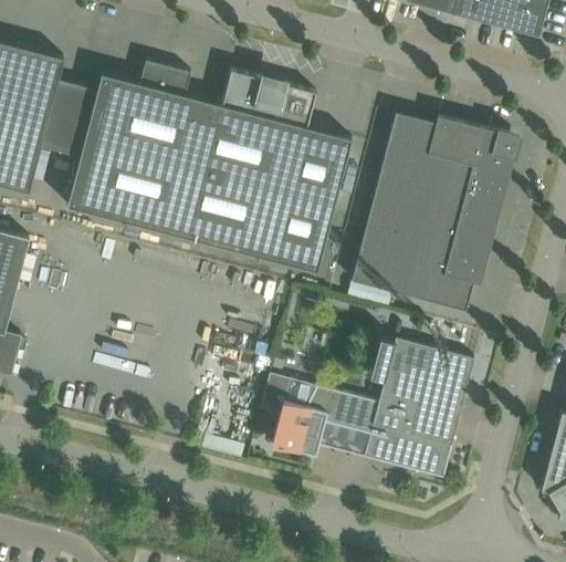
[(407,0),(407,2),(451,14),(454,16),(456,13),(465,17),(465,18),(469,19),(469,18),(480,20),(480,21),(482,22),(483,20),(482,20),(484,12),(498,16),(511,19),(509,27),(507,27),(507,29),(510,30),(511,29),(521,31),(521,32),(524,33),(524,32),(535,35),(535,37),(538,38),(541,31),(538,31),(542,20),(543,21),(544,18),(543,17),(545,7),(546,7),(548,1),(547,0),(546,0),(407,0)]
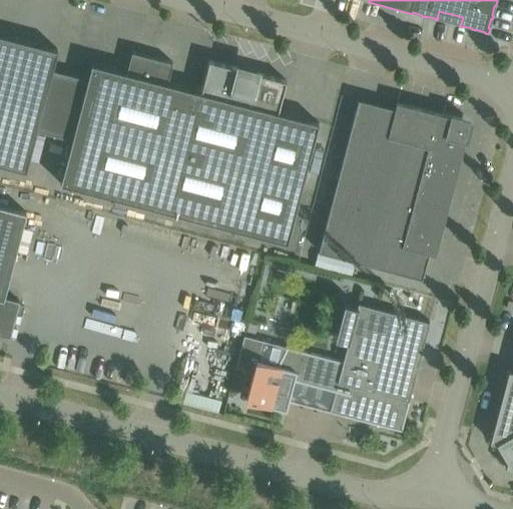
[(0,167),(25,174),(36,133),(52,73),(57,53),(0,37),(0,167)]
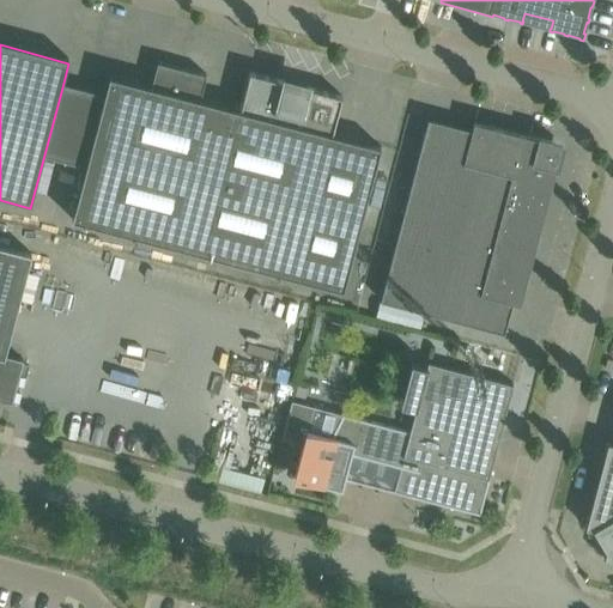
[(284,85),(249,77),(240,114),(200,103),(206,79),(158,66),(151,91),(109,80),(104,98),(85,171),(72,224),(343,295),(381,151),(333,138),(343,101),(308,91),(307,96),(283,90),(284,85)]
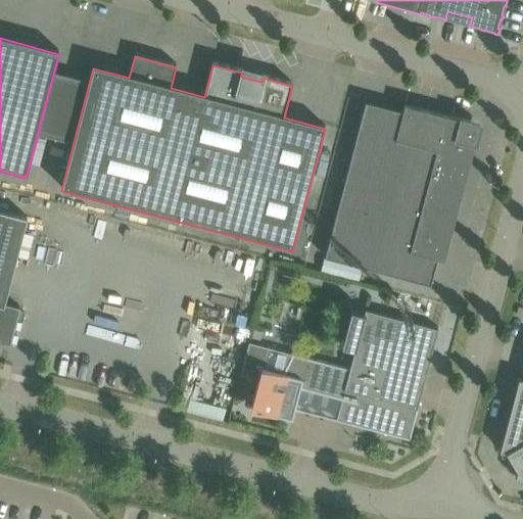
[(73,146),(89,84),(53,75),(37,136),(73,146)]
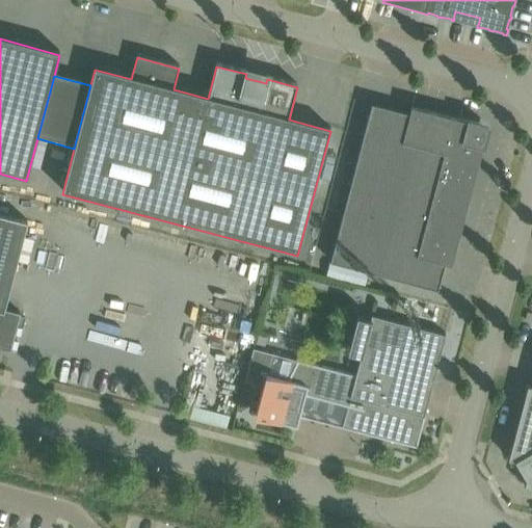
[(416,117),(371,106),(329,264),(437,292),(446,259),(450,260),(464,204),(479,147),(483,148),(485,138),(483,137),(478,129),(478,127),(469,124),(468,128),(417,114),(416,117)]
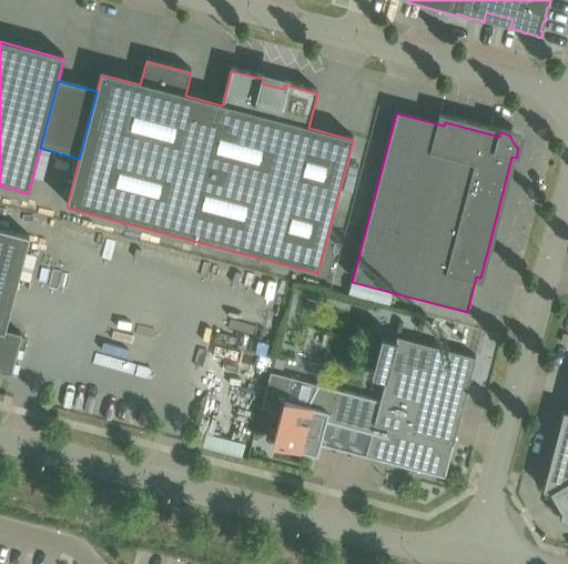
[(29,239),(0,231),(0,373),(11,376),(22,338),(4,333),(29,239)]
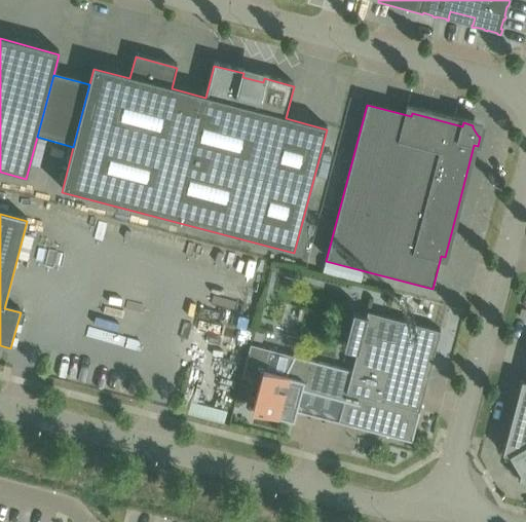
[(368,314),(367,318),(352,313),(344,347),(358,350),(351,374),(343,405),(338,424),(337,425),(412,445),(420,414),(419,414),(441,334),(368,314)]
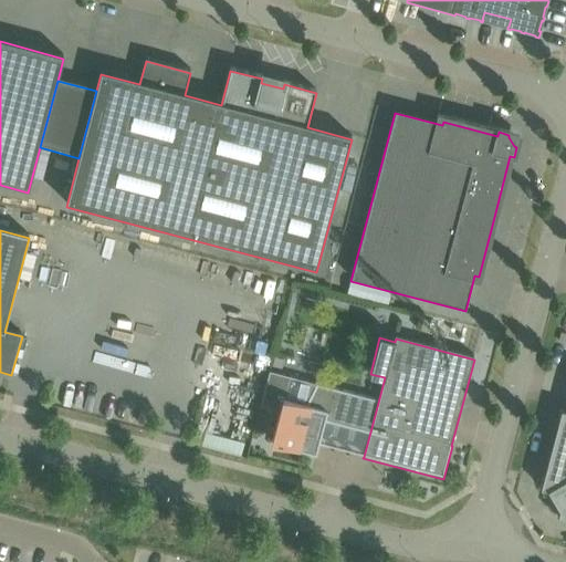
[(316,457),(318,445),(324,424),(369,436),(378,403),(316,387),(308,412),(283,405),(290,380),(270,375),(262,407),(281,412),(278,424),(272,446),(316,457)]
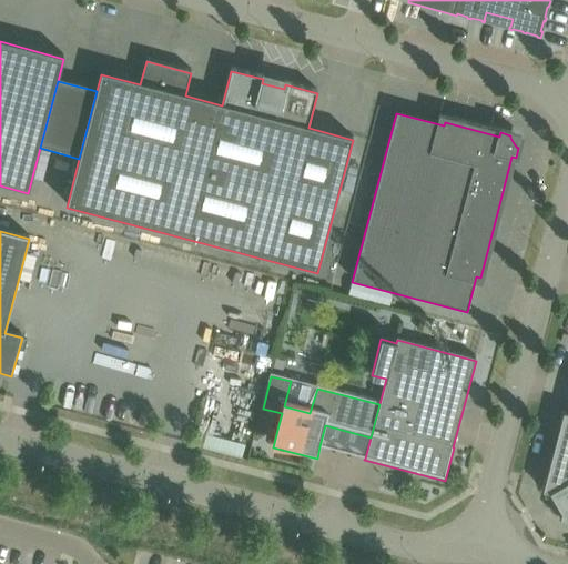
[(567,415),(563,414),(543,493),(549,495),(555,496),(555,495),(564,510),(563,510),(561,516),(559,522),(567,524),(567,415)]
